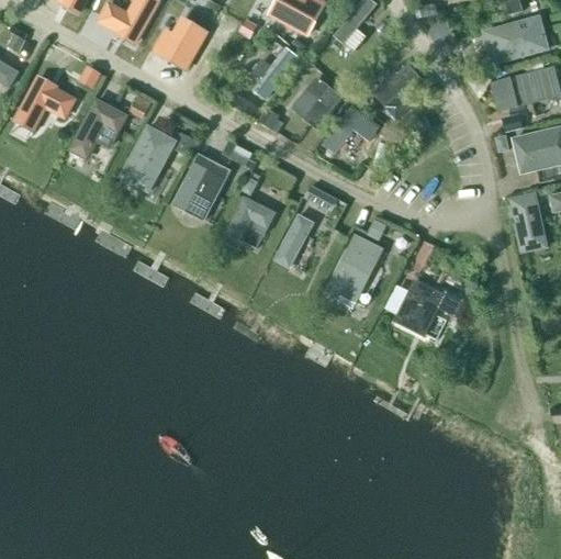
[(62,0),(64,1),(62,3),(78,13),(85,0),(62,0)]
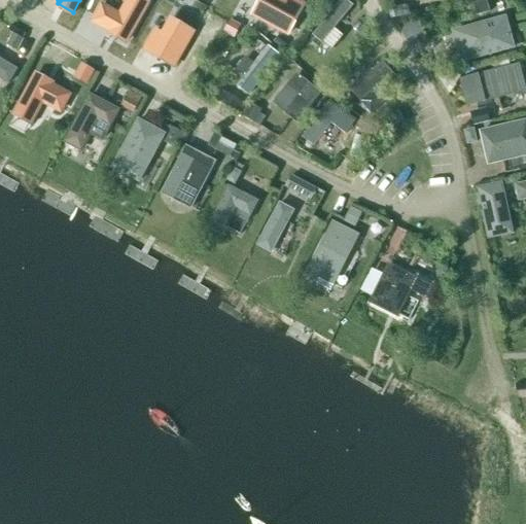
[(125,41),(148,0),(127,0),(119,13),(102,3),(94,19),(111,29),(109,32),(125,41)]
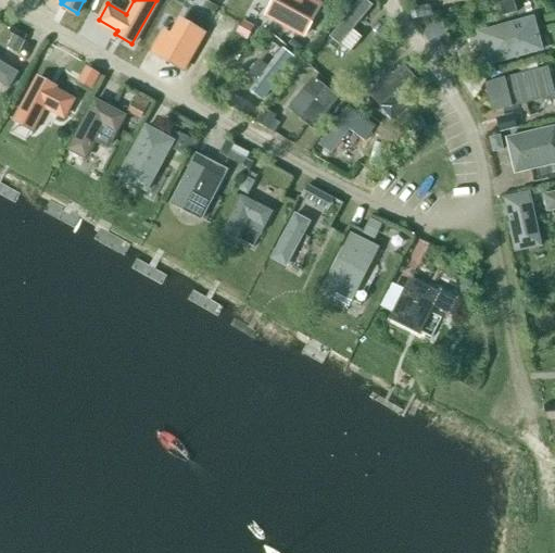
[(273,0),(266,13),(305,34),(322,3),(316,0),(298,0),(273,0)]
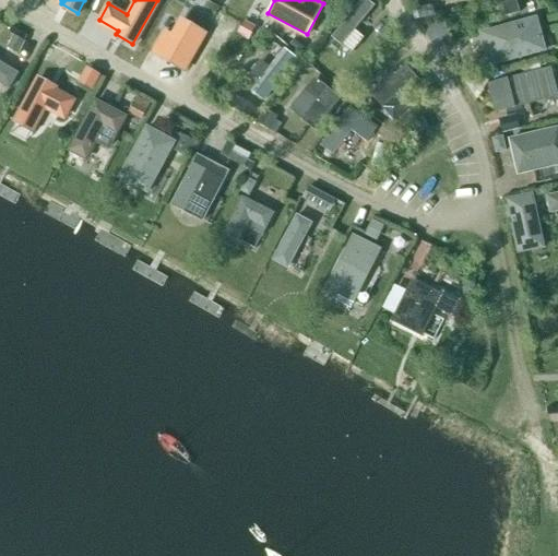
[(342,43),(343,42),(353,49),(364,36),(354,28),(374,4),(368,0),(360,0),(332,34),(342,43)]
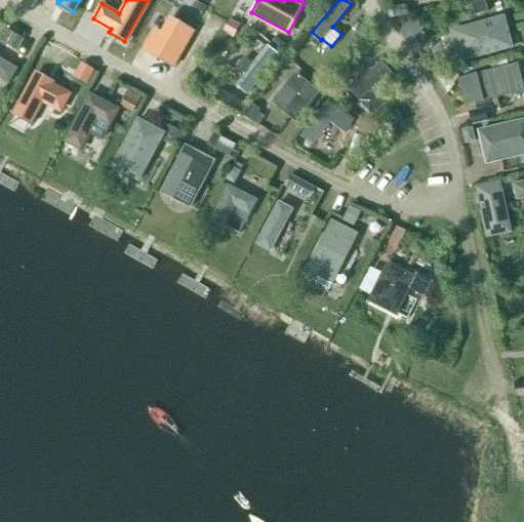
[(322,11),(331,2),(329,0),(317,0),(314,3),(322,11)]
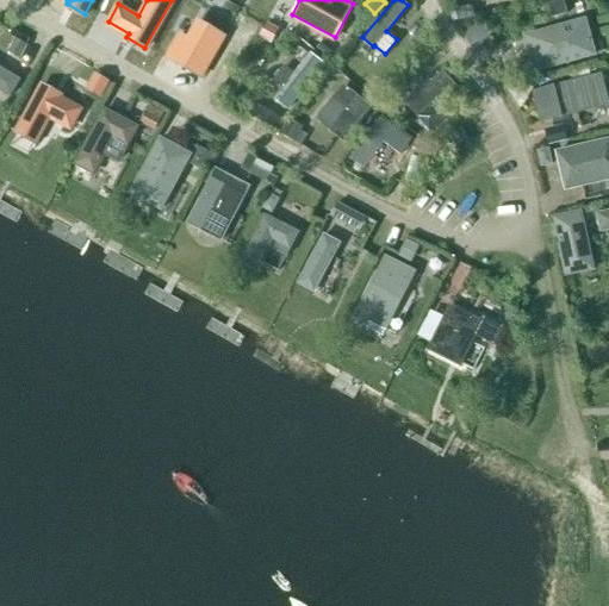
[(552,17),(567,12),(564,0),(554,0),(547,2),(552,17)]
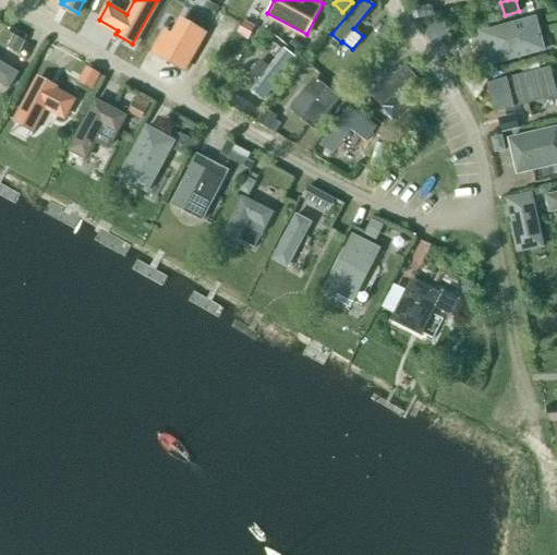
[(418,7),(419,15),(419,16),(433,13),(431,4),(418,7)]
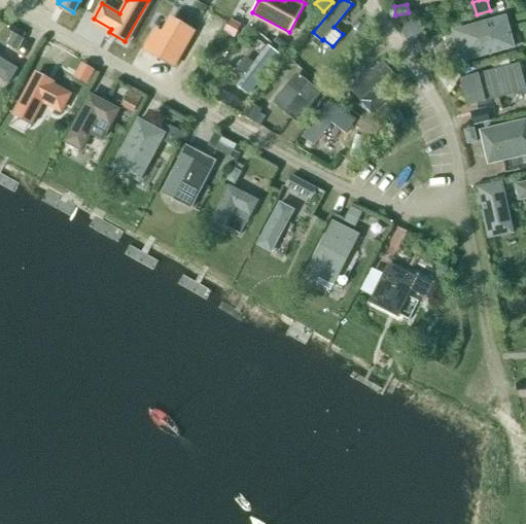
[(461,48),(464,60),(514,45),(505,15),(461,28),(467,47),(461,48)]
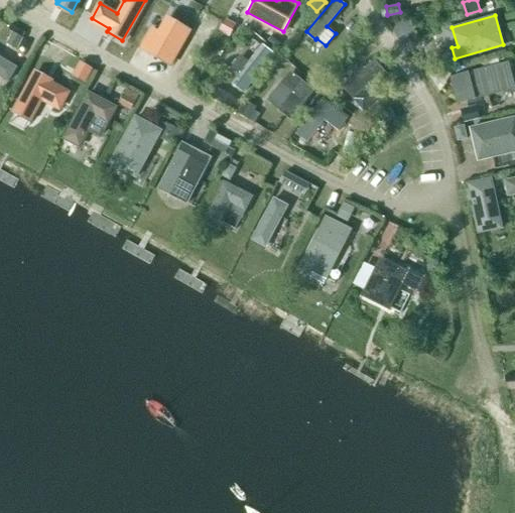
[(220,28),(230,34),(237,22),(227,16),(220,28)]
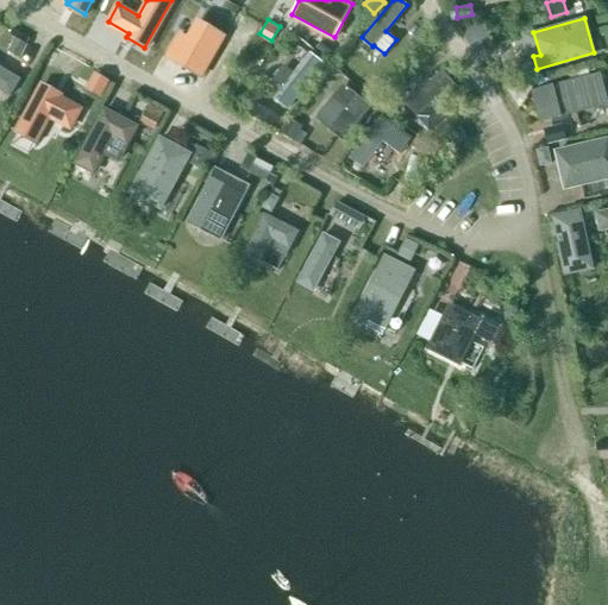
[(199,20),(188,38),(180,33),(167,56),(200,75),(224,35),(199,20)]
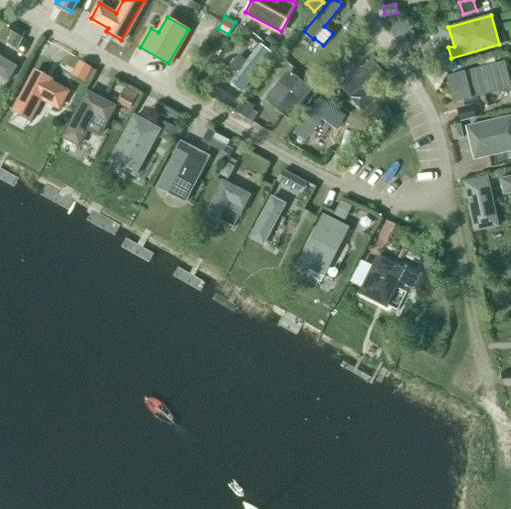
[(353,41),(362,30),(353,23),(344,33),(353,41)]
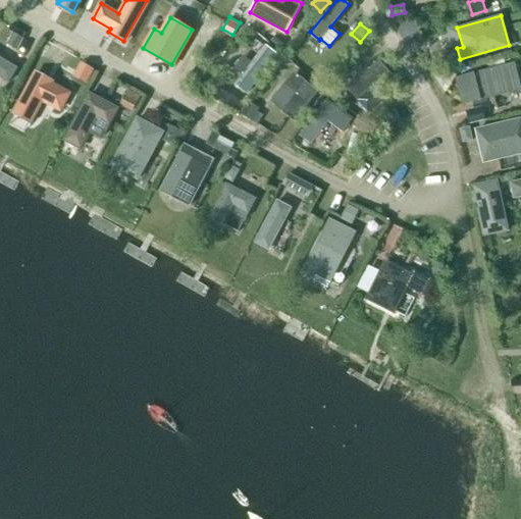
[(404,39),(421,38),(420,23),(403,24),(404,39)]
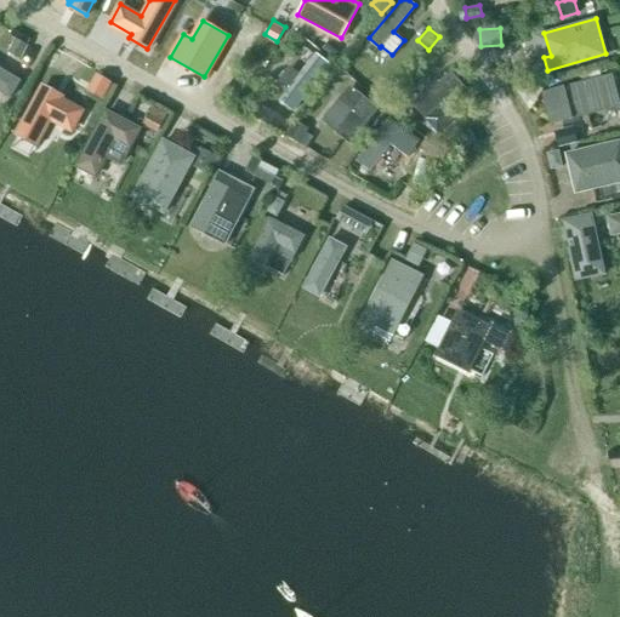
[(21,58),(28,45),(15,38),(7,51),(21,58)]
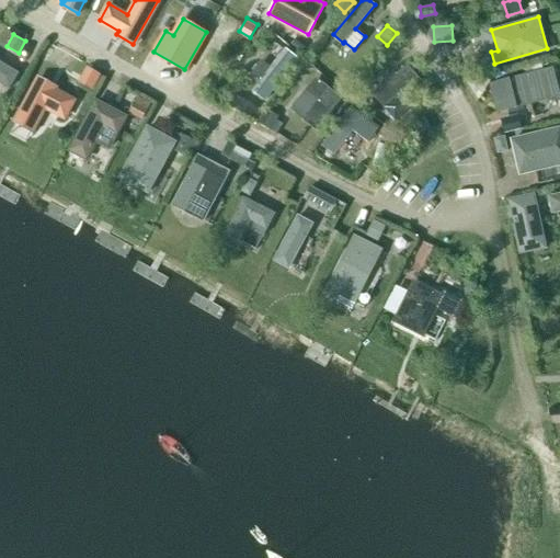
[(292,44),(276,64),(269,57),(258,71),(266,78),(259,87),(274,98),(306,55),(292,44)]
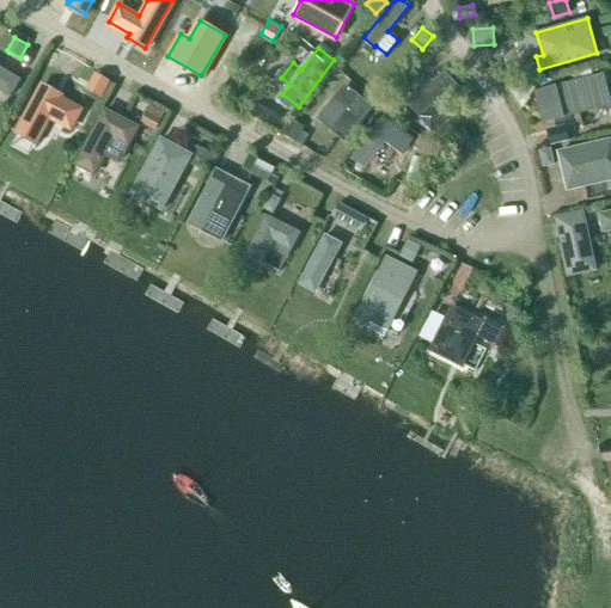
[(0,88),(10,96),(20,78),(0,65),(0,88)]
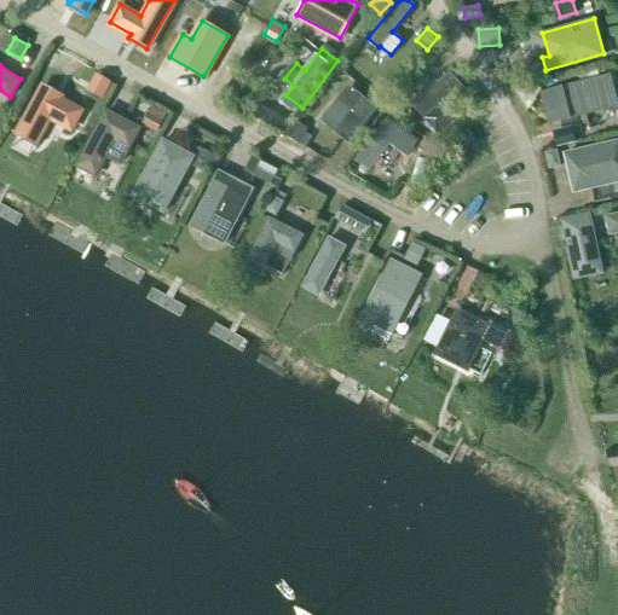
[(99,96),(108,81),(98,75),(90,90),(99,96)]
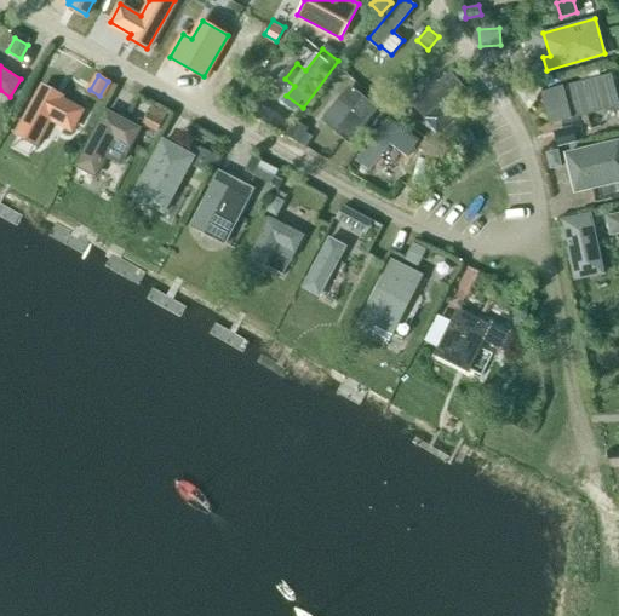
[(561,119),(618,104),(614,88),(605,91),(601,76),(544,91),(549,108),(555,107),(559,109),(561,119)]
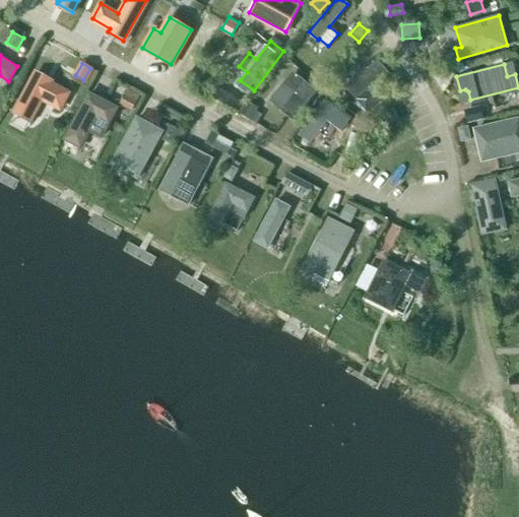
[(35,70),(12,111),(27,119),(40,98),(58,107),(66,91),(48,81),(50,79),(35,70)]
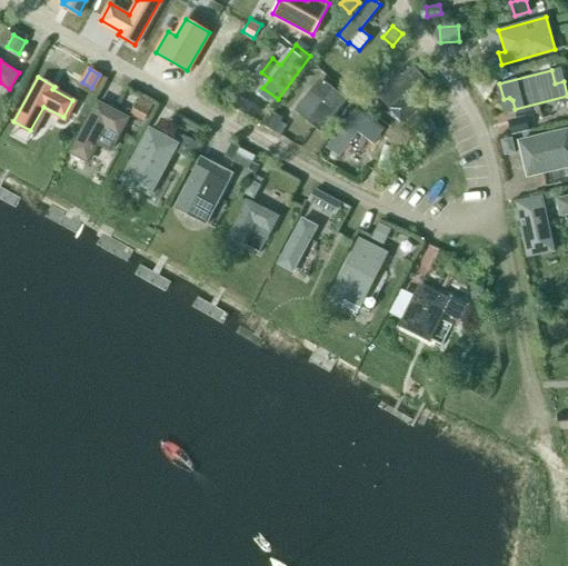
[(296,109),(321,131),(348,99),(321,77),(296,109)]
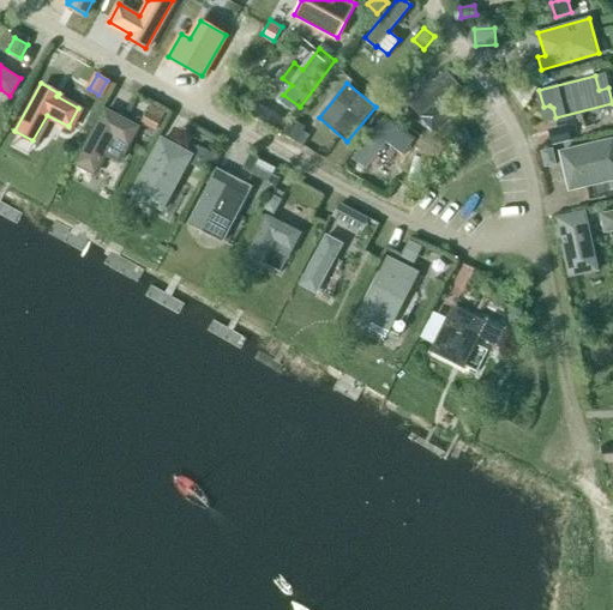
[(424,89),(408,102),(432,131),(470,98),(458,84),(436,103),(424,89)]
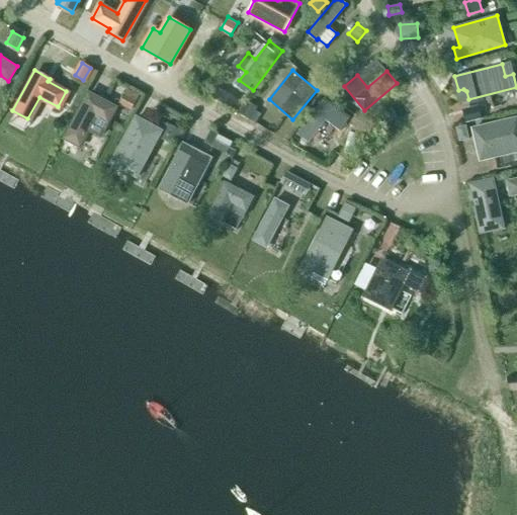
[(140,93),(127,87),(120,102),(132,108),(140,93)]
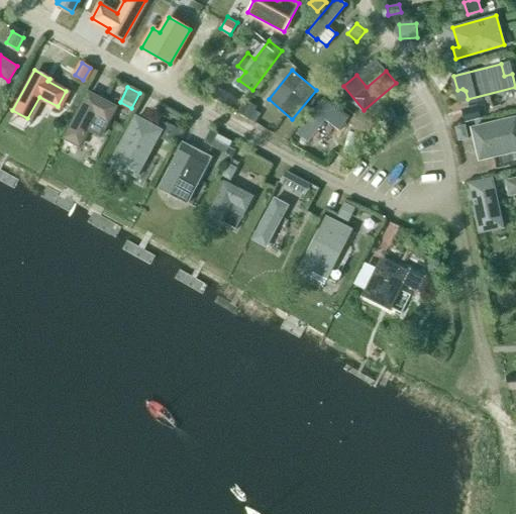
[(88,92),(64,136),(79,144),(87,130),(91,129),(101,134),(116,107),(88,92)]
